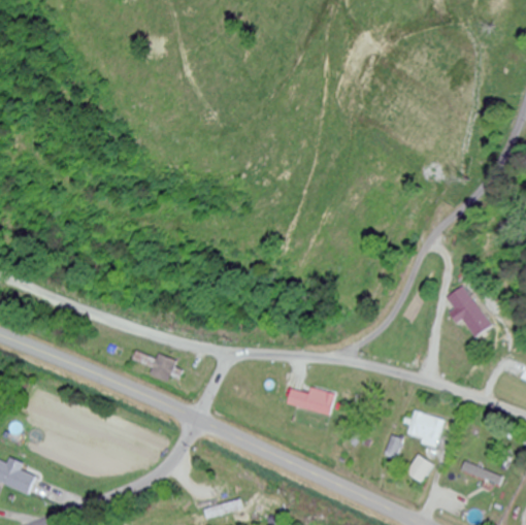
[(156,354),(154,359),(135,351),(131,359),(152,368),(150,372),(176,383),(184,365),(156,354)]
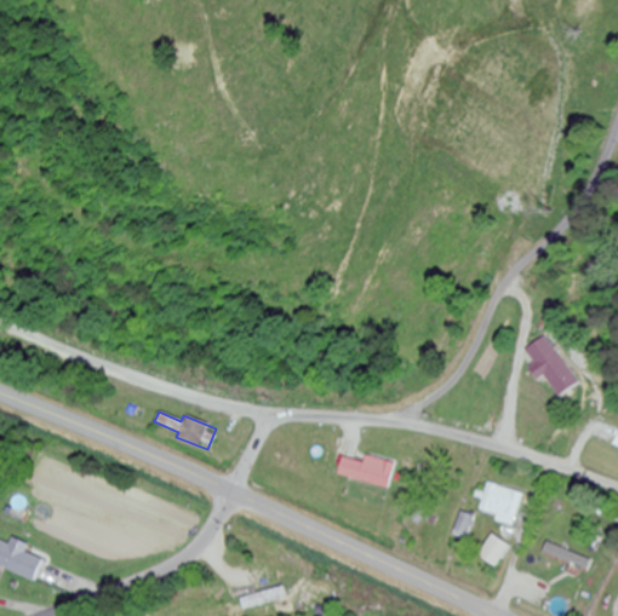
[(392,472),(345,452),(338,468),(384,489),(392,472)]
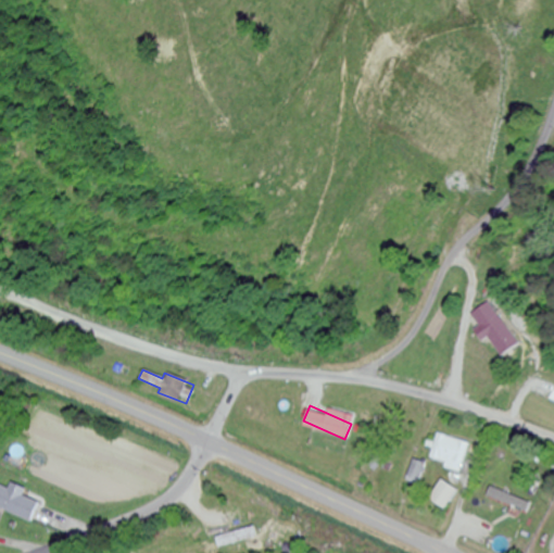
[(460,469),(469,442),(438,431),(428,459),(460,469)]
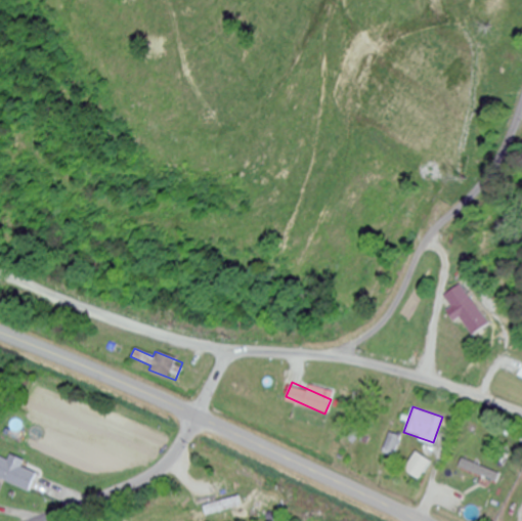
[(474,424),(465,420),(447,459),(495,480),(498,473),(460,456),(474,424)]
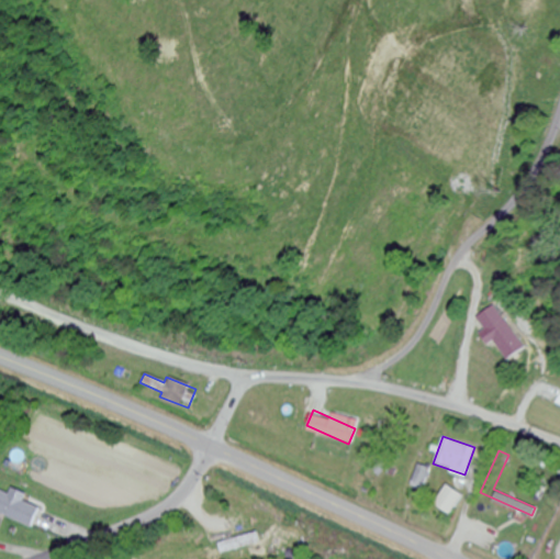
[(430,469),(418,464),(410,481),(422,487),(430,469)]
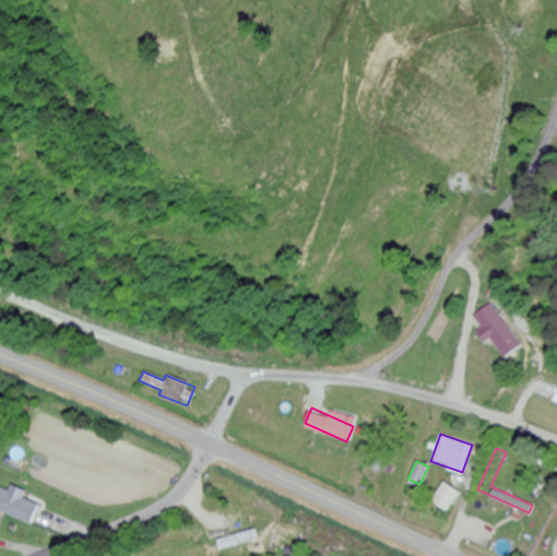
[(430,500),(446,510),(459,492),(443,481),(430,500)]
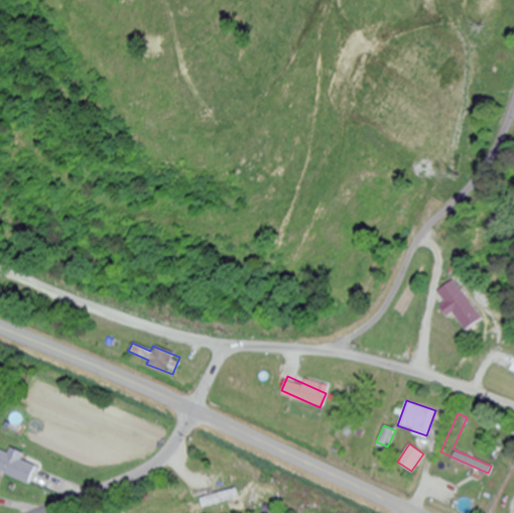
[(27,482),(34,465),(20,459),(22,453),(8,446),(6,453),(0,450),(0,470),(27,482)]
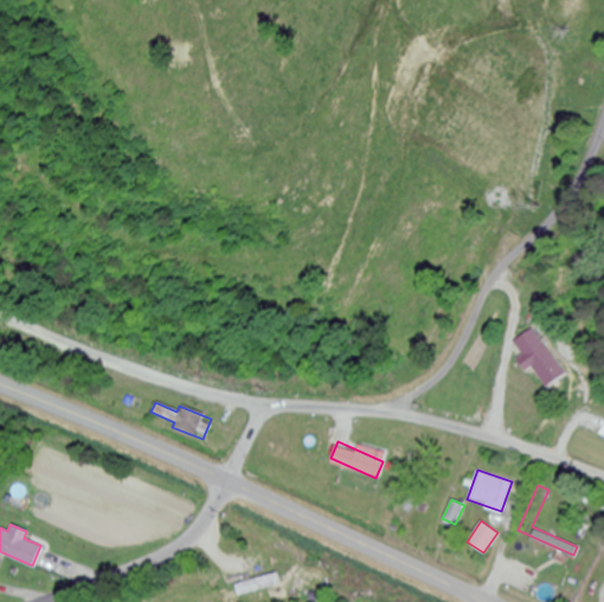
[(257,601),(269,578),(261,575),(265,564),(244,555),(233,580),(245,586),(241,596),(254,601),(257,601)]
